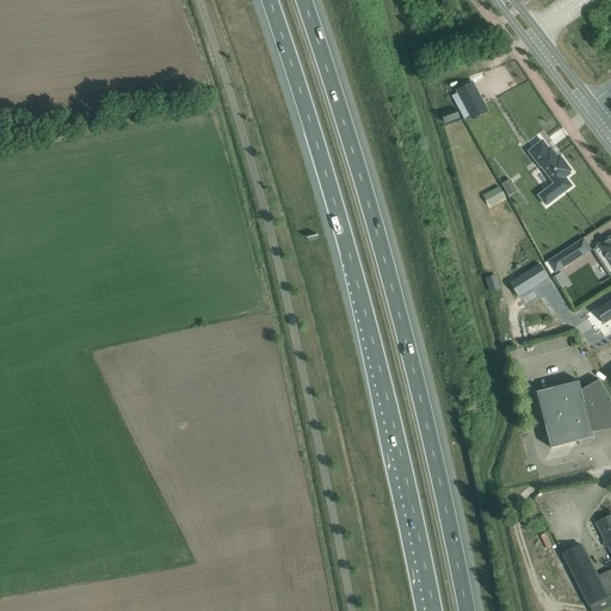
[(454,88),(469,117),(485,109),(469,80),(454,88)]
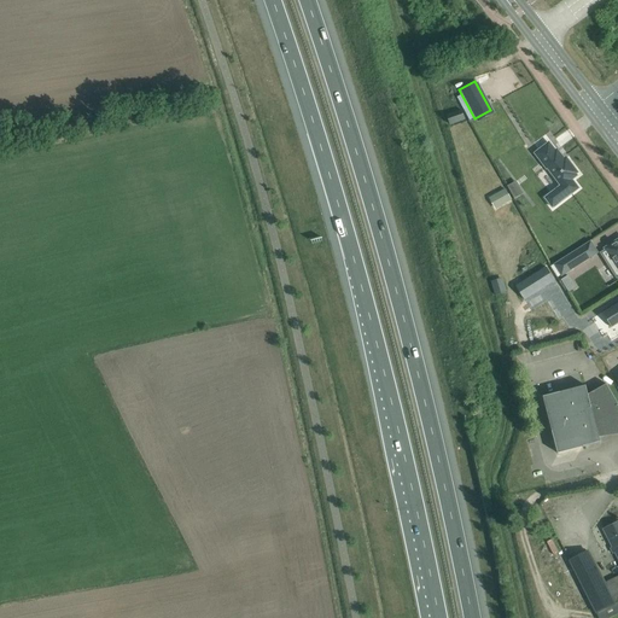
[(447,116),(450,124),(465,120),(461,111),(447,116)]
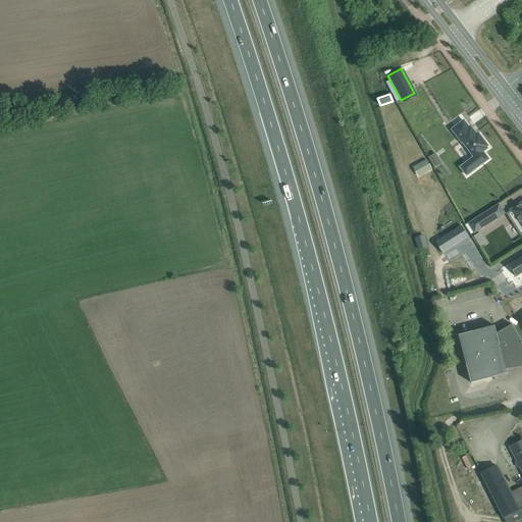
[(464,121),(452,131),(462,143),(463,143),(474,157),(461,167),(467,175),(488,159),(482,152),(487,149),(485,148),(487,146),(478,134),(476,135),(470,127),(469,128),(464,121)]
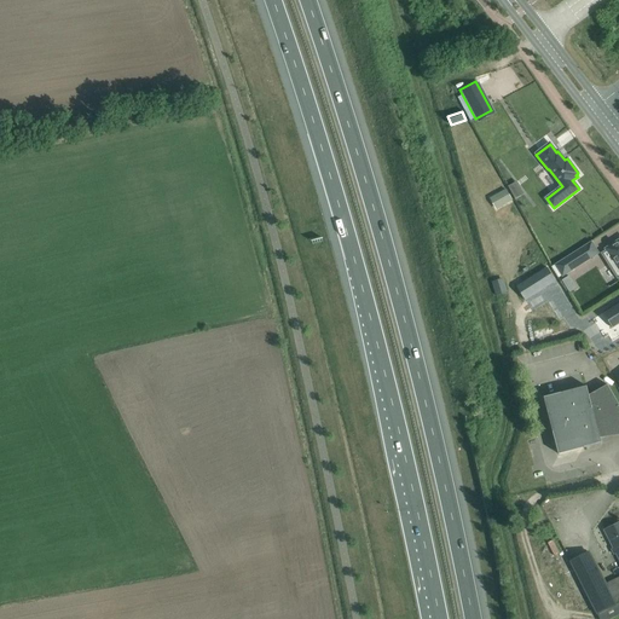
[(518,181),(508,185),(513,198),(521,195),(518,181)]
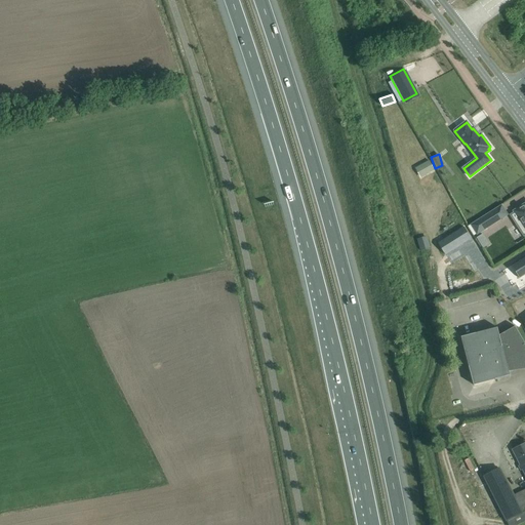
[(429,160),(422,164),(428,173),(434,170),(429,160)]
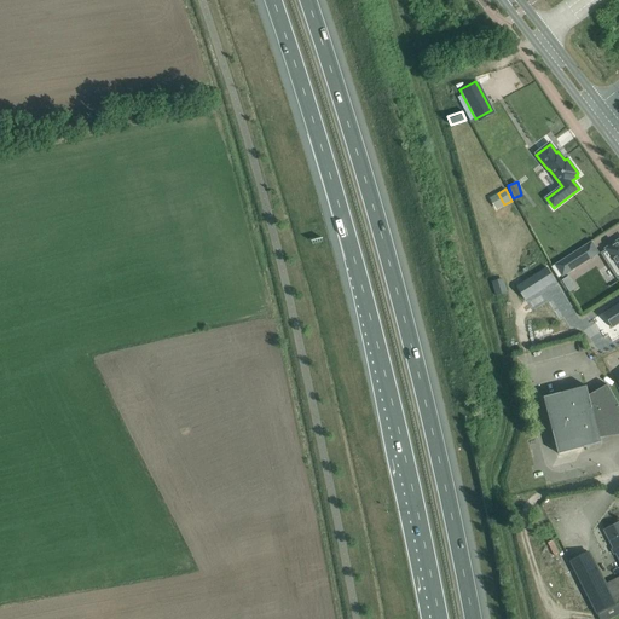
[(607,250),(602,254),(618,278),(618,277),(618,241),(606,249),(607,250)]
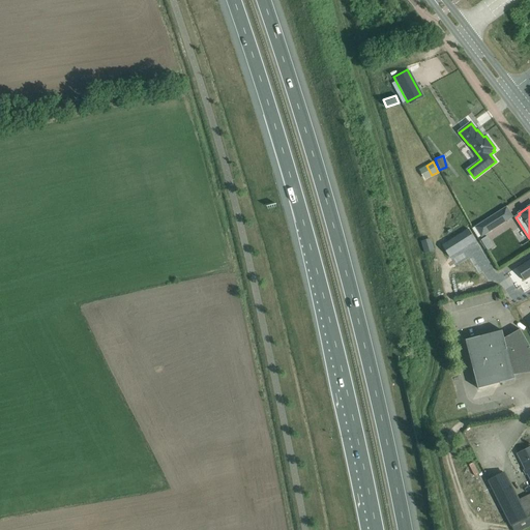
[(506,207),(475,227),(481,237),(512,217),(506,207)]
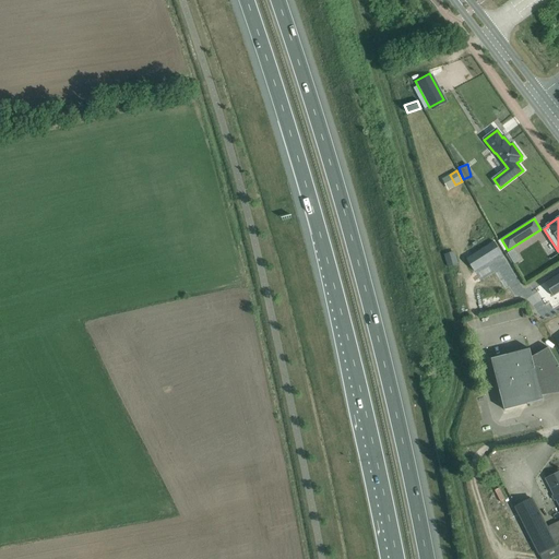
[(465,260),(473,273),(501,254),(492,242),(465,260)]
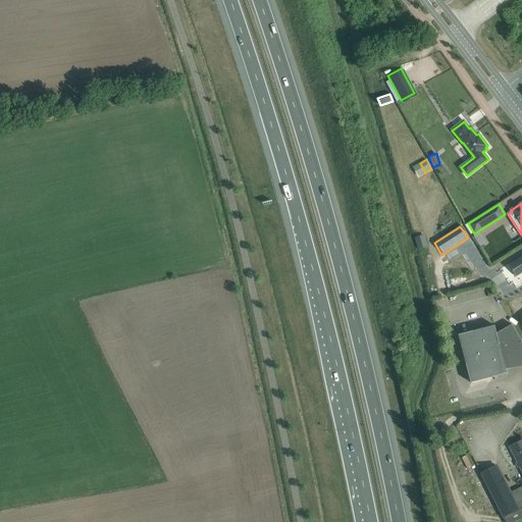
[(418,250),(428,247),(425,235),(415,238),(418,250)]
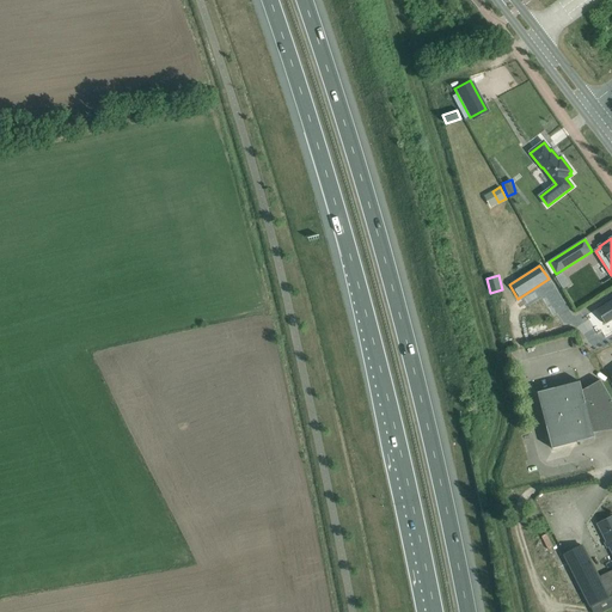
[(527,340),(542,335),(538,324),(524,329),(527,340)]
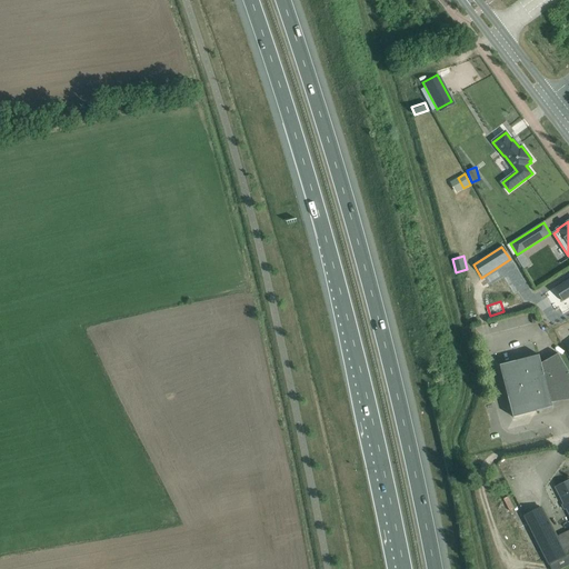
[(539,321),(543,332),(568,320),(563,309),(539,321)]
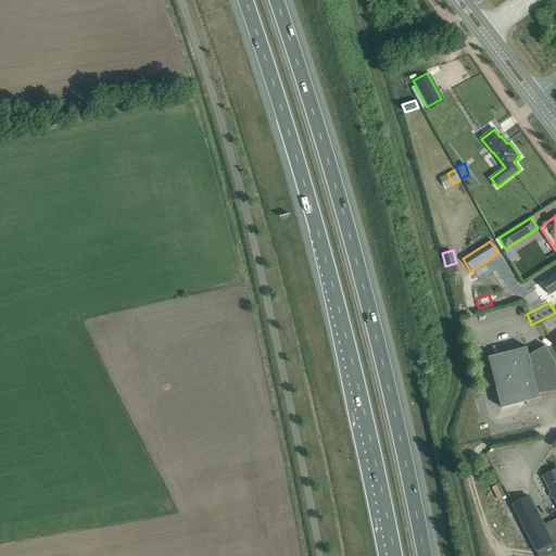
[(545,346),(547,351),(529,356),(527,348),(488,357),(502,408),(540,399),(540,397),(536,399),(534,391),(555,386),(555,364),(546,346),(545,346)]
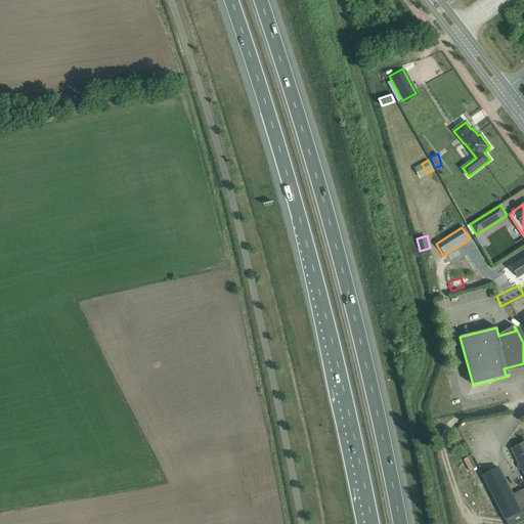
[(523,473),(523,488),(518,492),(512,494),(498,468),(483,476),(506,521),(523,511),(523,443),(512,449),(523,473)]
